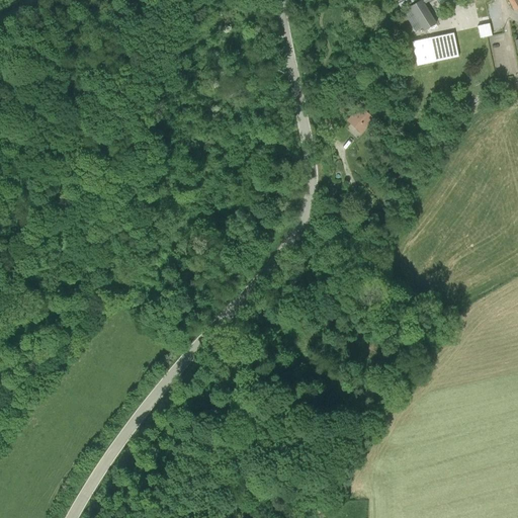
[(414,1),(413,0),(398,0),(397,1),(398,3),(401,8),(414,1)]
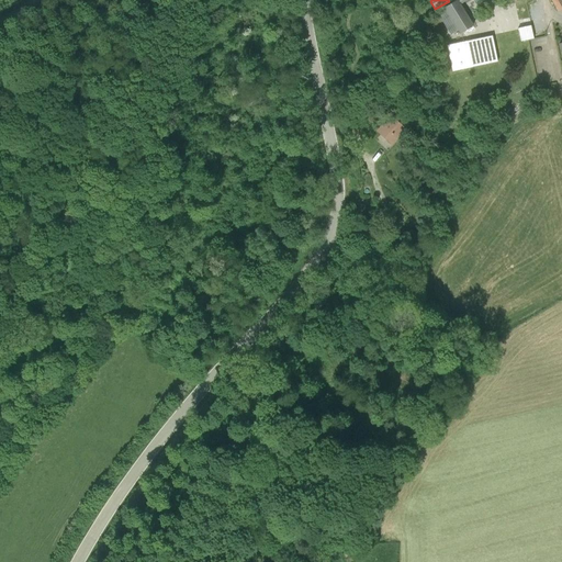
[(448,0),(449,1),(450,3),(442,8),(444,9),(437,13),(450,34),(457,30),(459,33),(473,25),(460,3),(465,0),(448,0)]
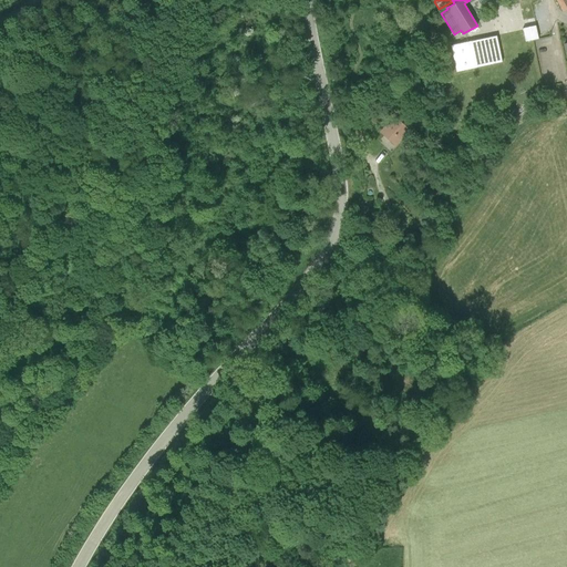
[(566,0),(556,0),(562,9),(566,6),(566,0)]
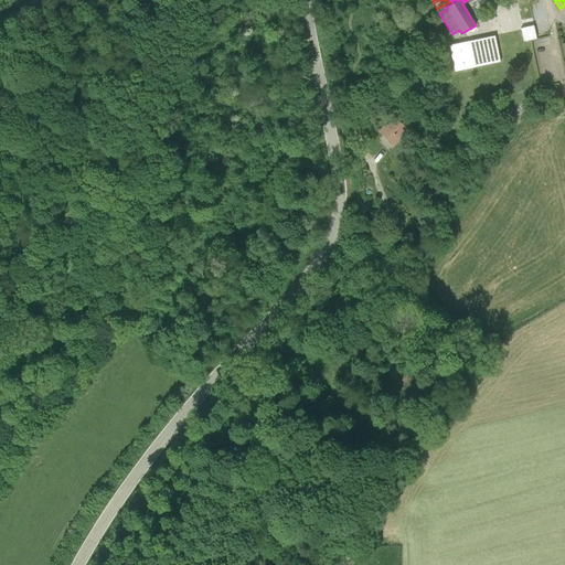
[(494,36),(448,45),(454,71),(499,62),(494,36)]
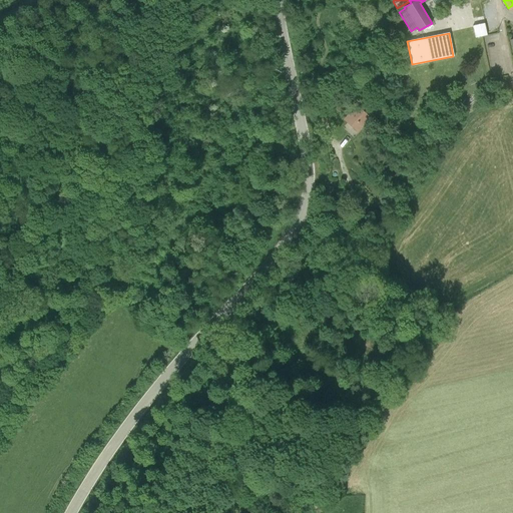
[(357,105),(344,119),(357,132),(371,118),(357,105)]
